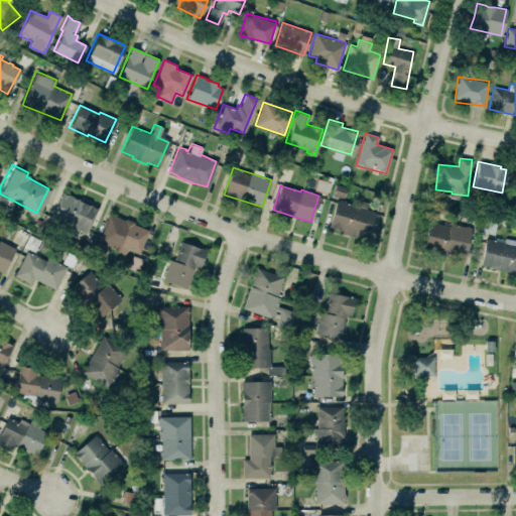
[(97,207),(61,191),(50,216),(86,231),(97,207)]
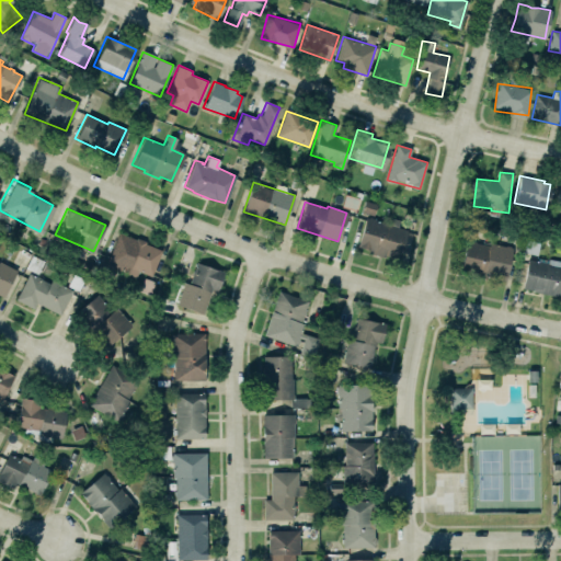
[(365,216),(356,247),(369,250),(368,252),(385,256),(386,254),(400,259),(409,229),(400,227),(402,219),(390,216),(388,224),(365,216)]
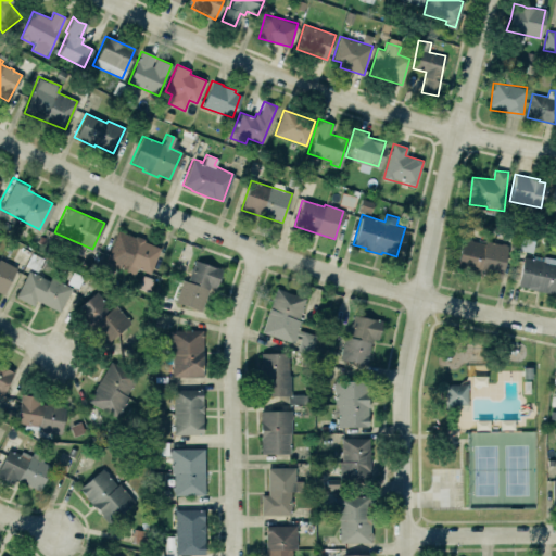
[(161,247),(117,230),(105,263),(136,274),(138,268),(151,273),(161,247)]
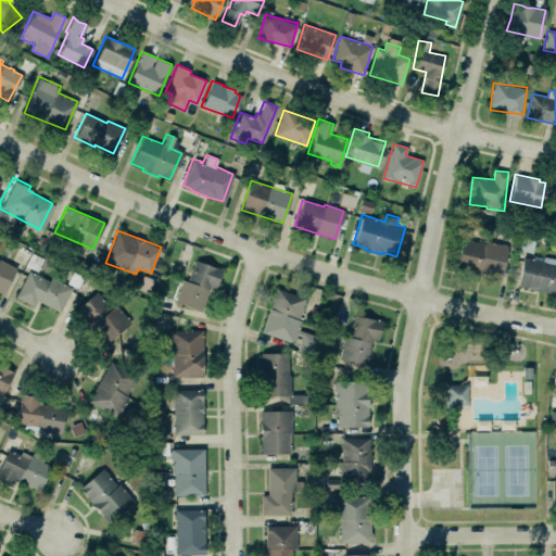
[(483,242),(463,238),(456,269),(463,270),(463,269),(476,272),(476,274),(489,277),(489,276),(500,278),(507,245),(484,240),(483,242)]
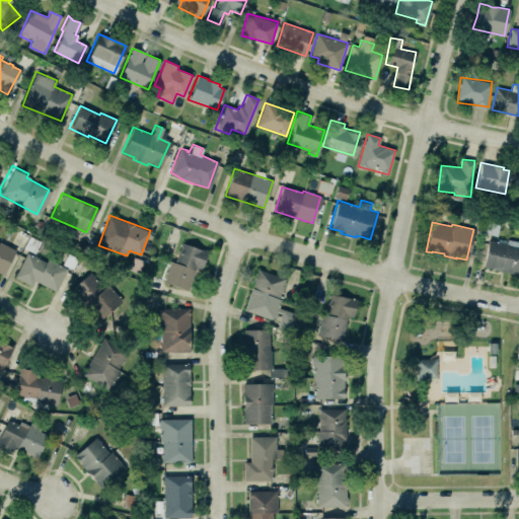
[(518,247),(506,245),(506,242),(488,239),(483,267),(518,273),(518,247)]
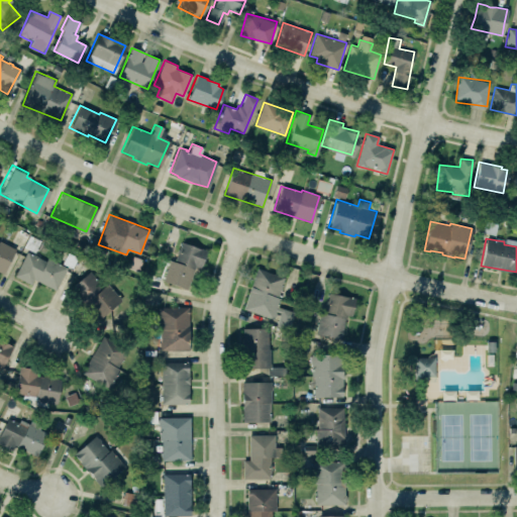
[(0,271),(1,272),(13,247),(0,240),(0,271)]
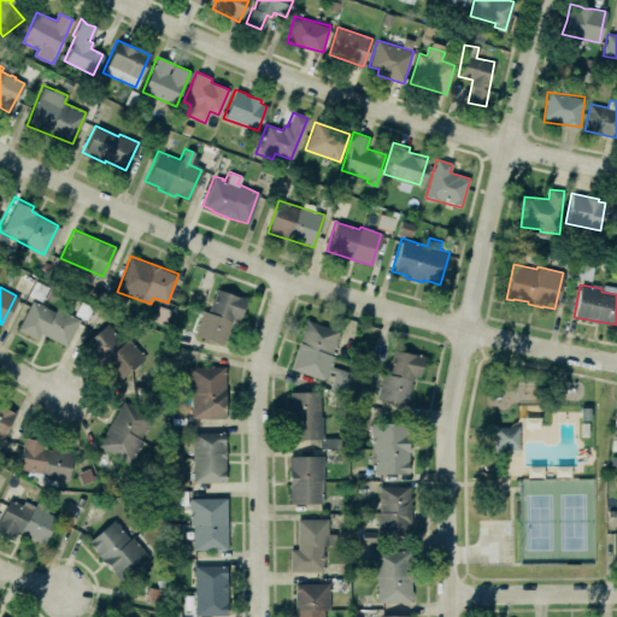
[(215,288),(227,294),(245,298),(241,310),(238,321),(231,318),(222,346),(207,341),(193,334),(201,310),(206,312),(215,288)]
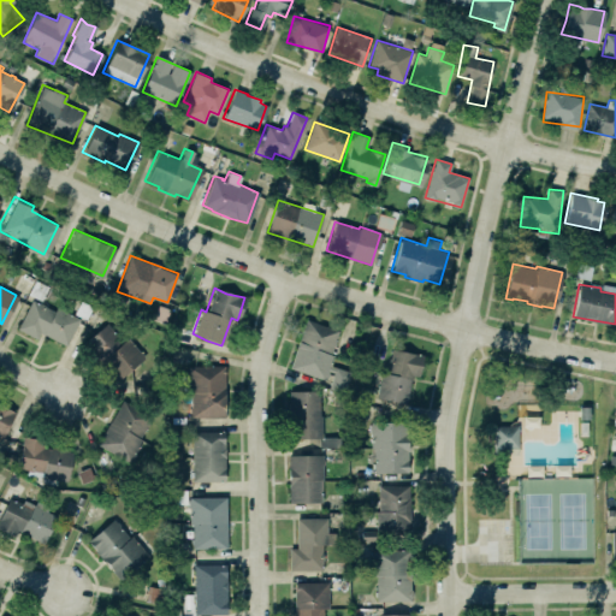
[(12,326),(29,296),(52,308),(54,303),(77,315),(64,342),(40,330),(35,338),(12,326)]
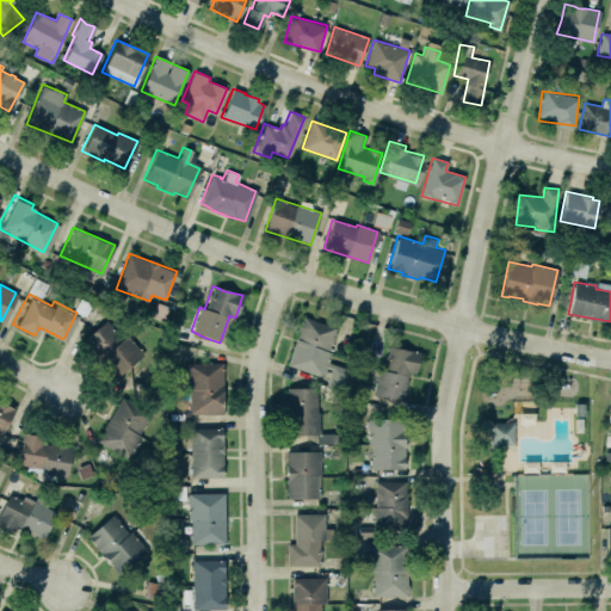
[(154,316),(164,320),(168,307),(159,303),(154,316)]
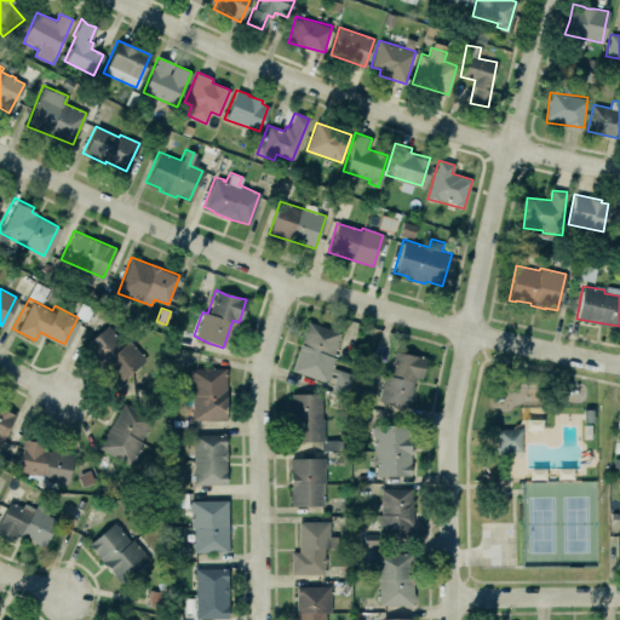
[(293,372),(332,383),(329,391),(346,396),(352,374),(332,368),(342,332),(308,322),(293,372)]
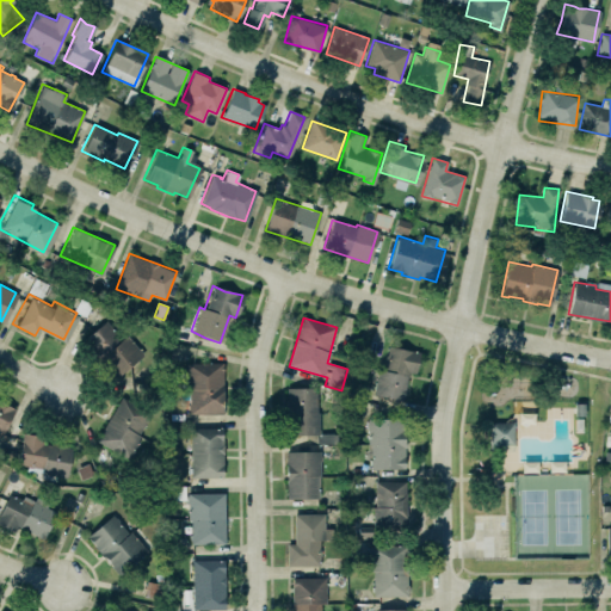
[(84,339),(116,378),(143,356),(128,335),(123,339),(106,320),(84,339)]
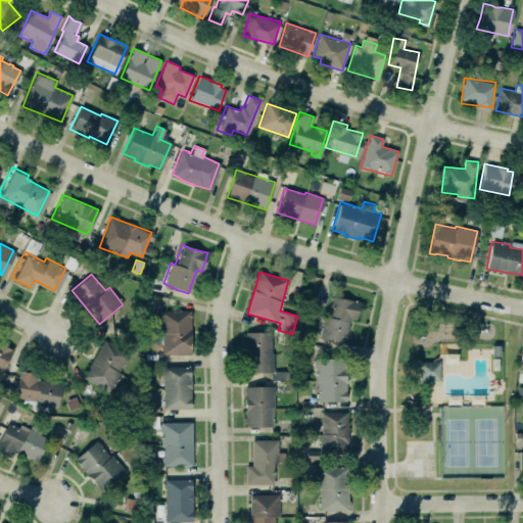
[(319,337),(323,316),(327,316),(332,296),(359,301),(354,320),(348,319),(344,342),(319,337)]
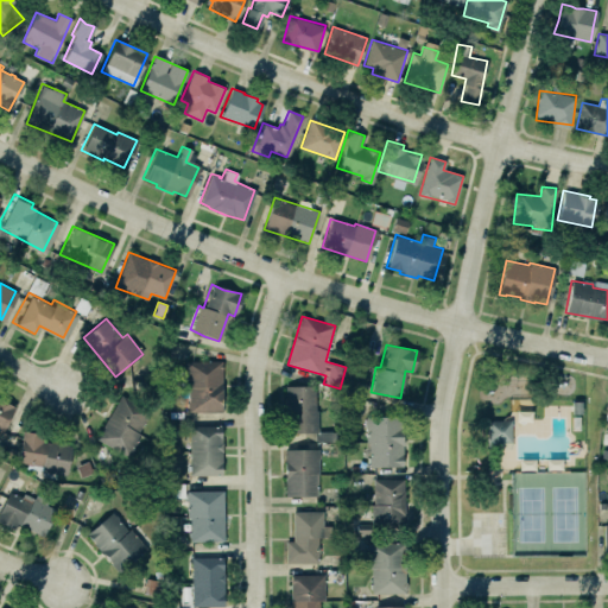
[(184,361),(220,361),(220,410),(188,410),(181,403),(181,397),(178,397),(178,386),(184,386),(184,361)]
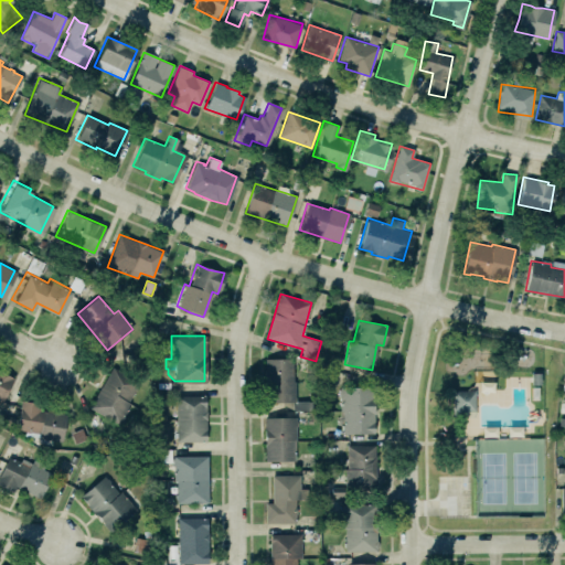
[(295,402),(294,359),(265,359),(266,403),(295,402)]
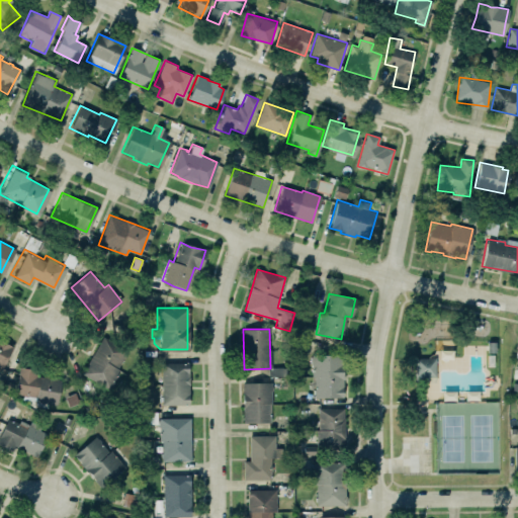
[(0,367),(11,343),(0,337),(0,367)]
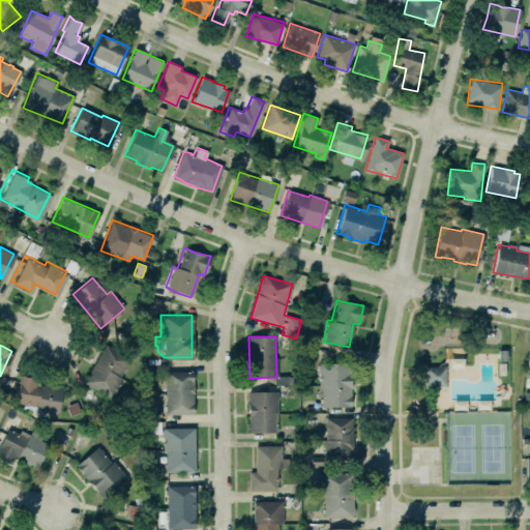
[(133,360),(106,345),(84,382),(111,398),(133,360)]
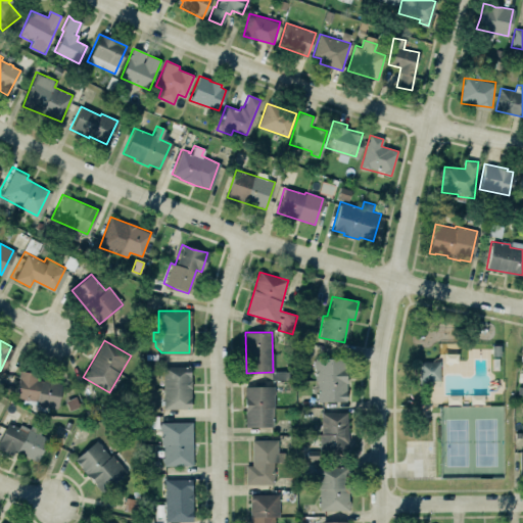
[(444,353),(443,362),(458,362),(458,353),(444,353)]
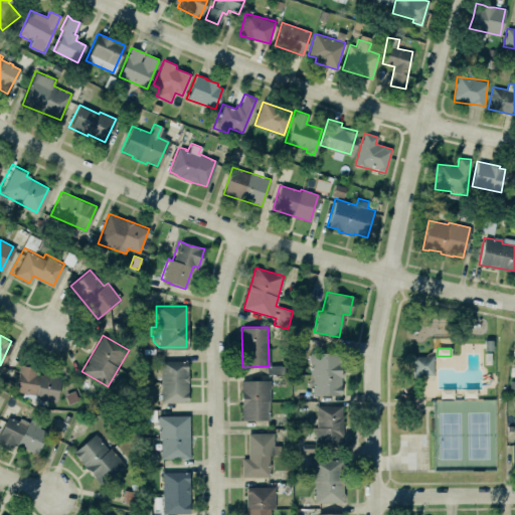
[(341,352),(311,353),(312,395),(341,394),(341,352)]
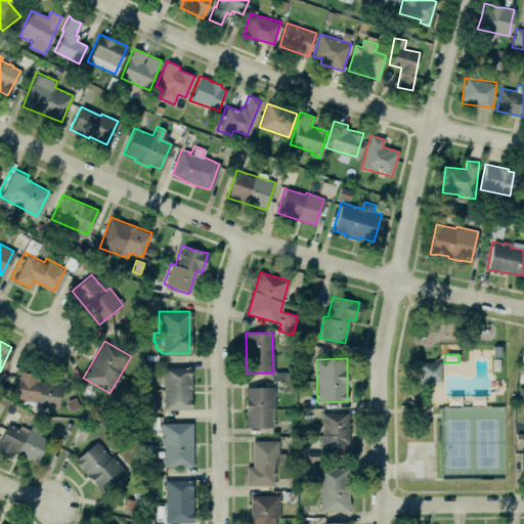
[(420,362),(420,381),(442,380),(441,361),(420,362)]
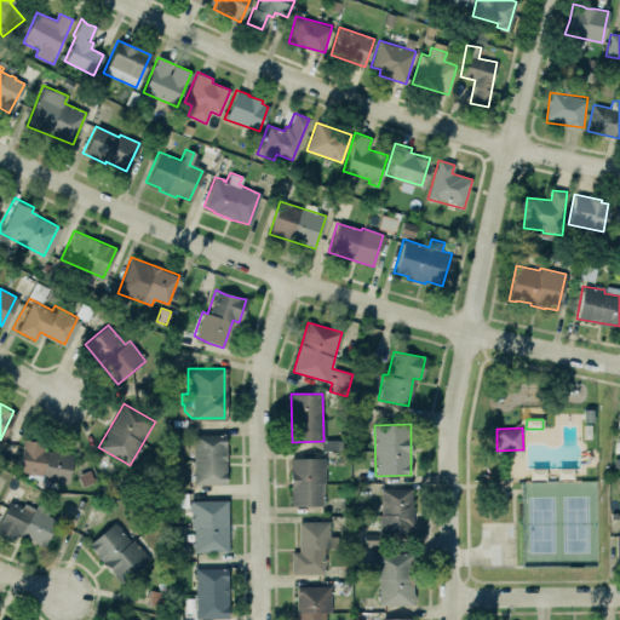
[(194,484),(227,484),(227,435),(194,435),(194,484)]
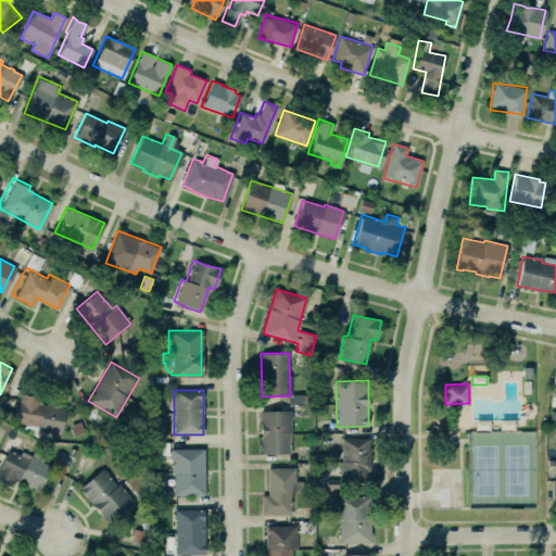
[(65,406),(40,404),(41,396),(21,394),(17,424),(40,426),(39,431),(62,434),(65,406)]
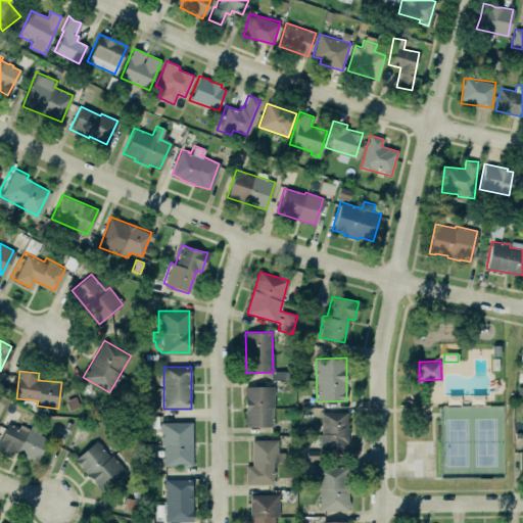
[(244,386),(272,386),(272,427),(244,427),(244,386)]
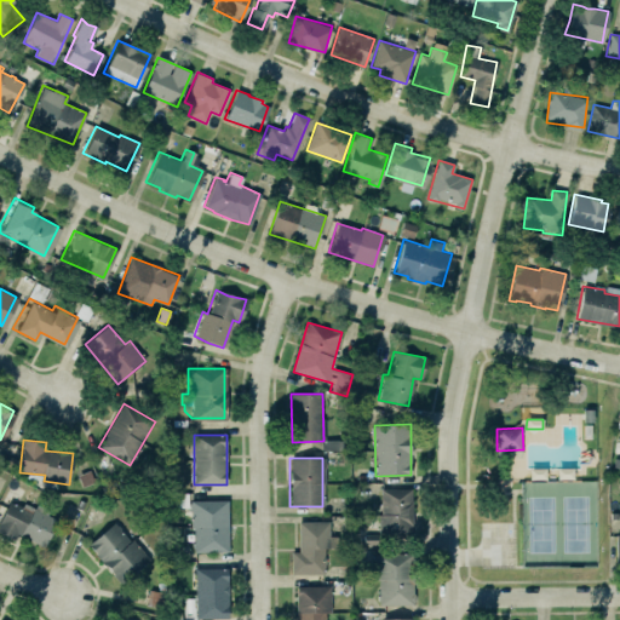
[(529,469),(545,469),(544,478),(529,478),(529,469)]
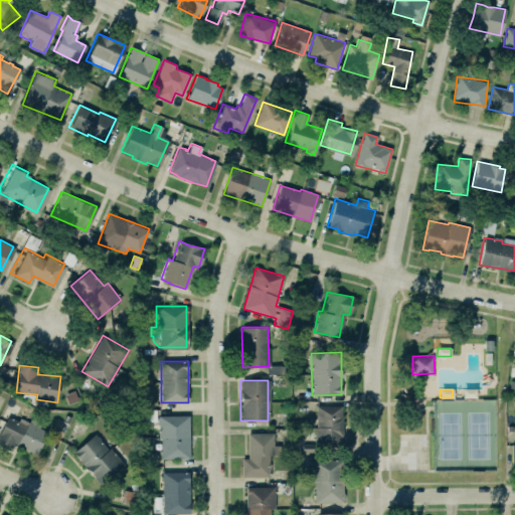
[(463,397),(463,389),(476,389),(476,397),(463,397)]
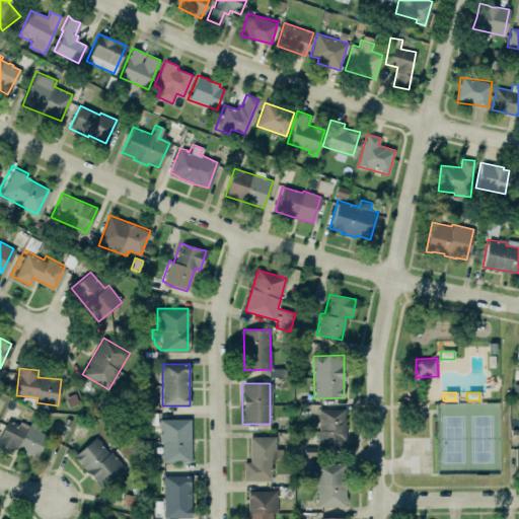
[(318,451),(347,449),(345,409),(317,410),(318,451)]
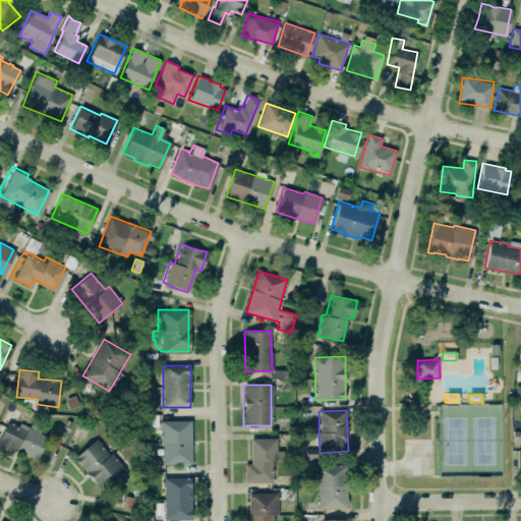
[(161,420),(162,464),(192,463),(191,420),(161,420)]
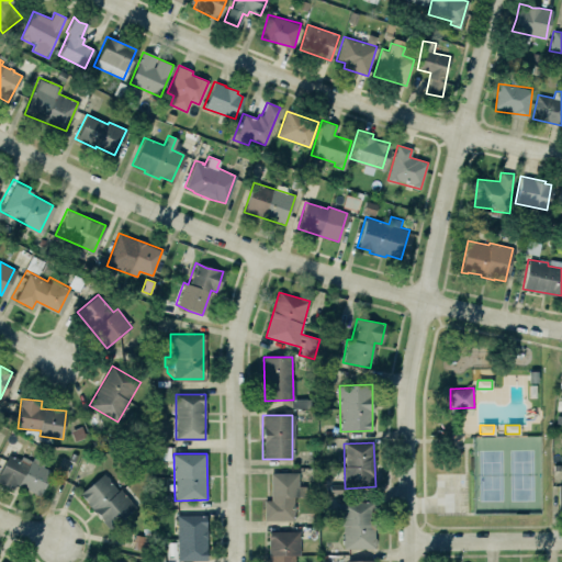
[(0,461),(0,481),(14,487),(17,483),(37,493),(47,471),(25,460),(24,464),(3,454),(0,461)]
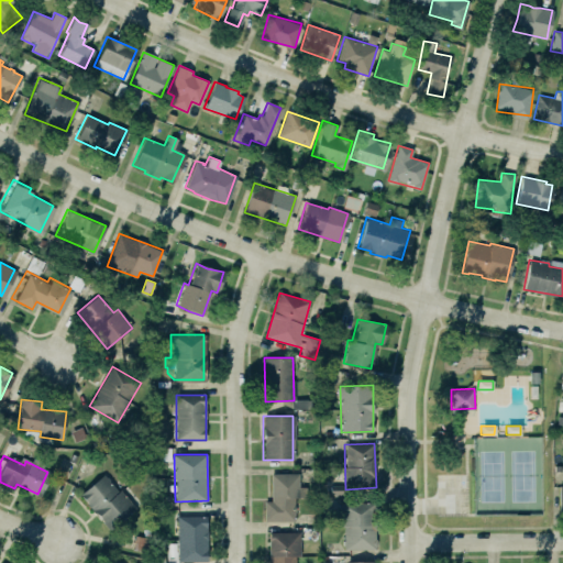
[(134,507),(105,473),(80,496),(110,529),(134,507)]
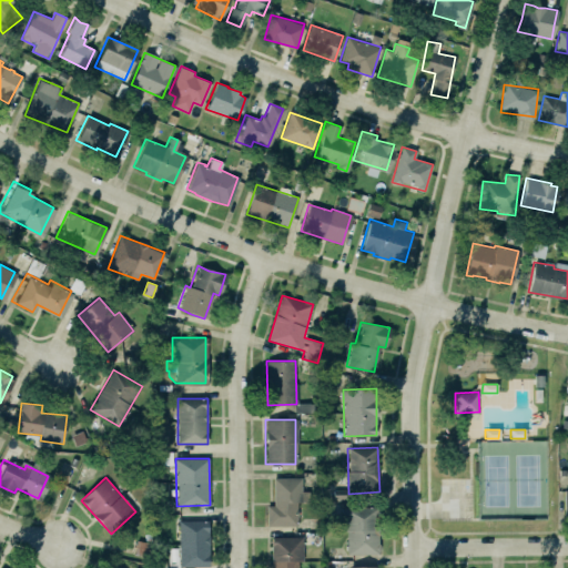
[(267,526),(300,525),(300,478),(273,478),(274,505),(267,505),(267,526)]
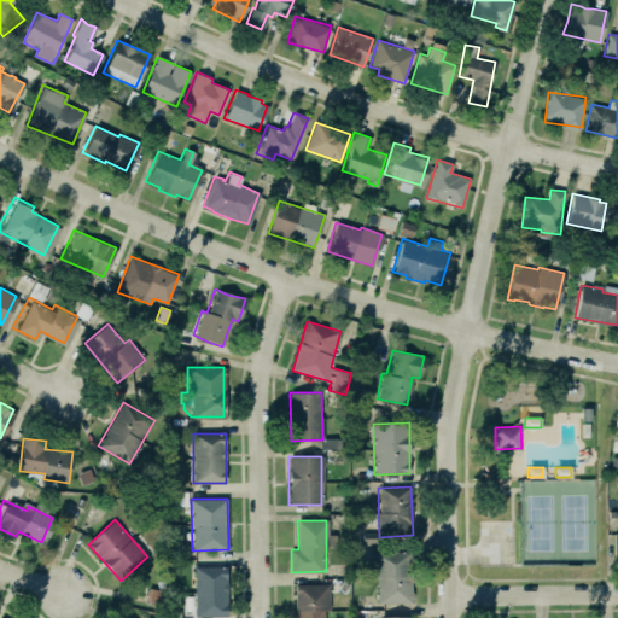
[(374,551),(412,551),(412,584),(413,584),(414,602),(378,604),(375,564),(374,561),(374,551)]
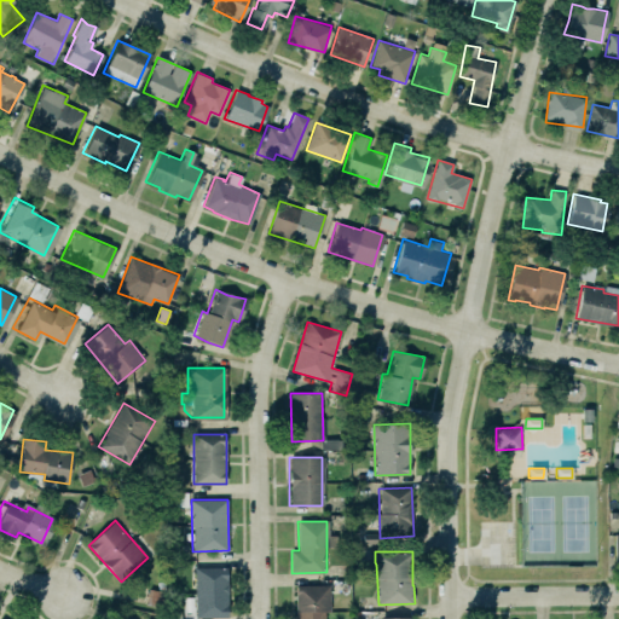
[(195,566),(226,566),(226,615),(195,615),(195,566)]
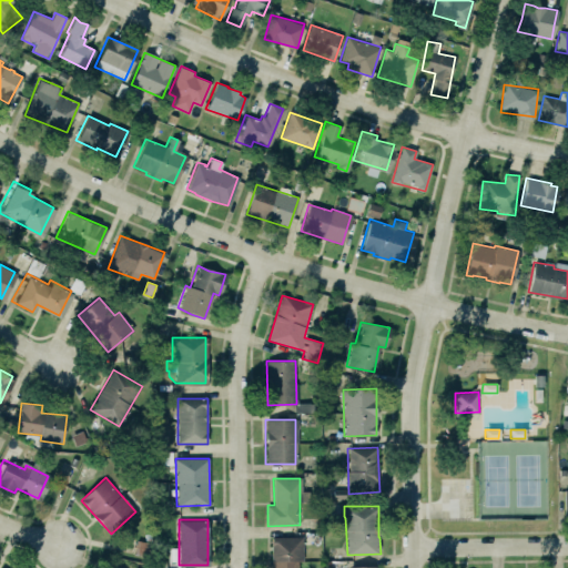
[(272,536),(301,535),(302,548),(303,548),(303,559),(297,559),(297,567),(269,567),(269,564),(273,564),(272,536)]
